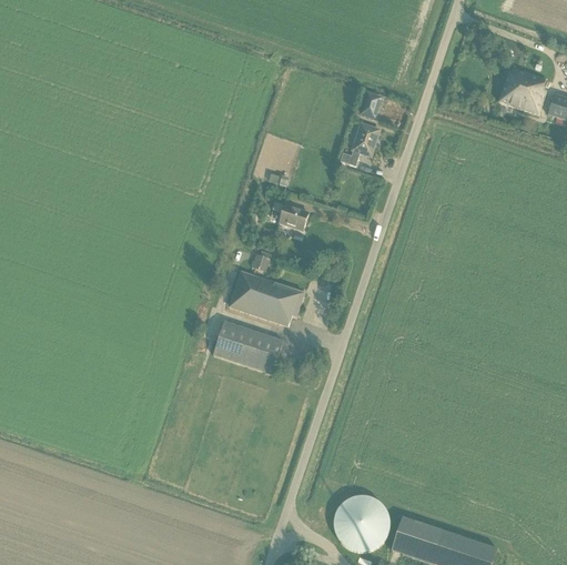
[(546,78),(509,66),(498,101),(539,114),(547,90),(543,88),(546,78)]
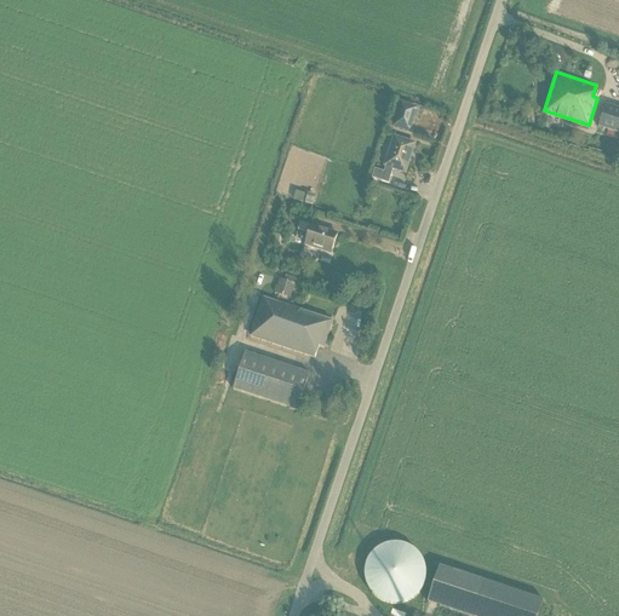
[(410,130),(418,105),(400,99),(391,124),(410,130)]
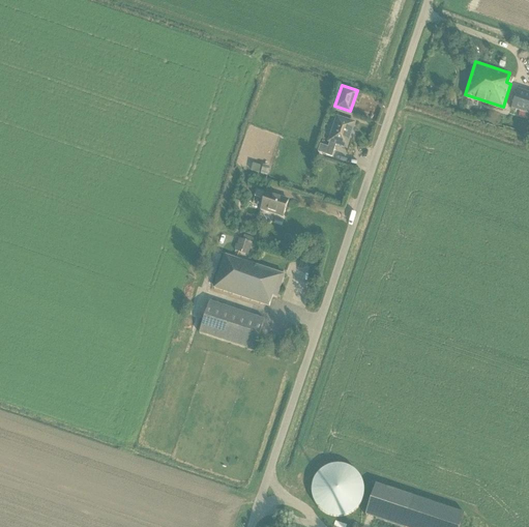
[(528,112),(528,89),(518,86),(510,106),(528,112)]
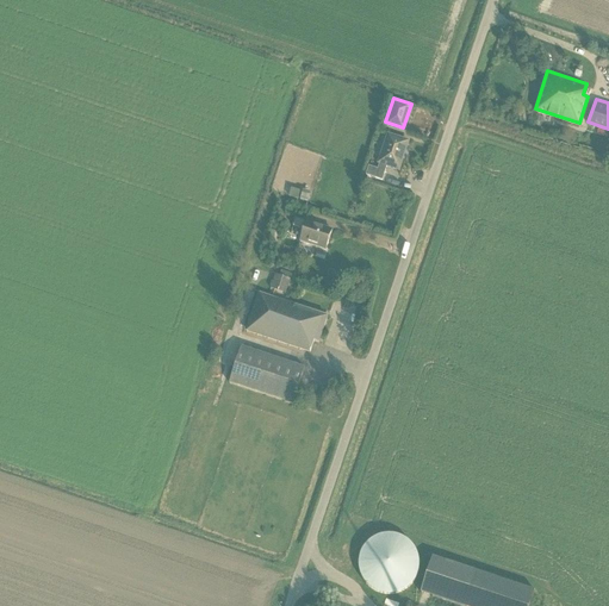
[(368,163),(365,172),(381,177),(386,162),(398,166),(408,138),(386,131),(377,160),(379,161),(377,166),(368,163)]
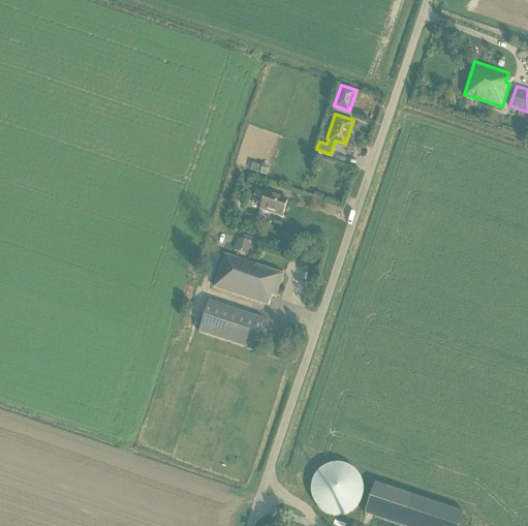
[(287,197),(266,189),(265,189),(256,187),(253,193),(262,196),(259,207),(282,214),(287,197)]
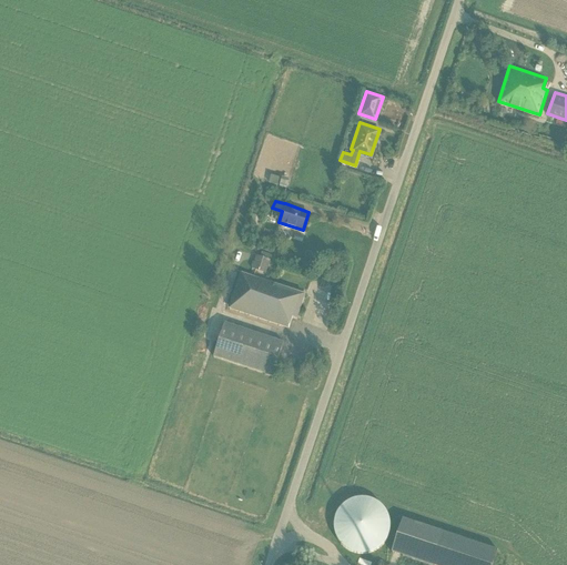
[(265,271),(270,258),(255,252),(252,265),(265,271)]
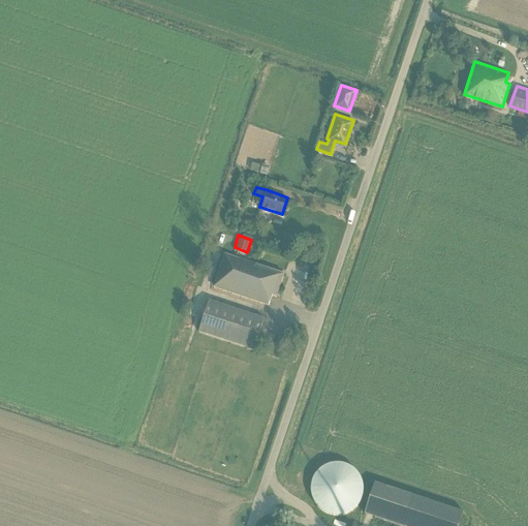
[(276,295),(284,272),(224,251),(213,285),(268,303),(272,294),(276,295)]
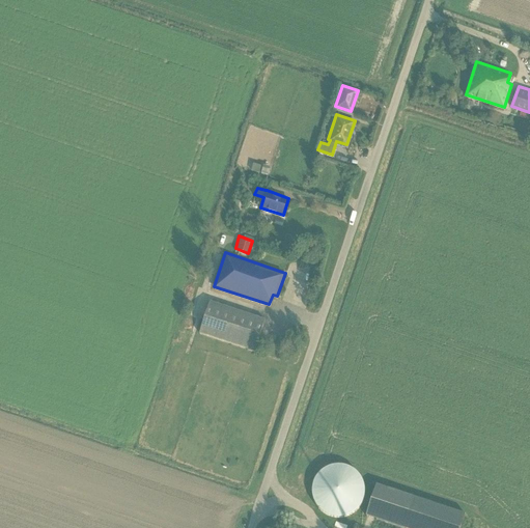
[(199,331),(254,350),(266,317),(210,299),(199,331)]
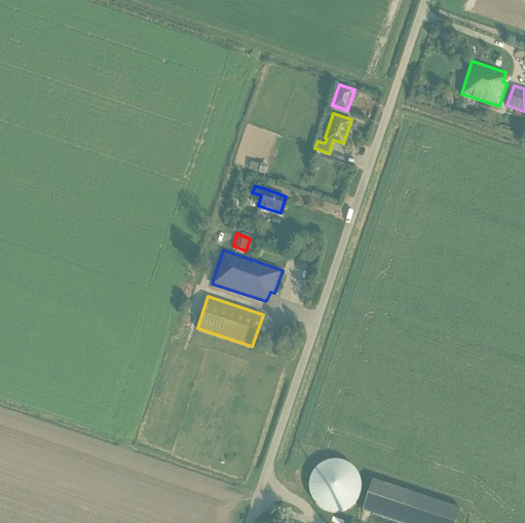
[(360,475),(359,473),(358,471),(355,469),(354,467),(352,464),(350,463),(348,462),(346,460),(344,460),(342,459),(340,458),(337,458),(335,458),(333,458),(331,458),(328,459),(326,459),(324,460),(322,461),(320,462),(319,464),(316,465),(315,468),(313,470),(312,471),(311,473),(310,475),(309,478),(309,480),(309,482),(308,484),(308,487),(309,489),(309,491),(310,493),(311,495),(312,497),(313,499),(314,501),(316,503),(317,505),(320,507),(322,508),(324,509),(326,510),(328,510),(331,511),(333,511),(335,511),(337,511),(339,511),(342,510),(344,510),(346,509),(348,508),(350,507),(351,505),(353,503),(354,501),(357,500),(358,498),(359,496),(360,494),(361,492),(361,490),(362,488),(362,485),(362,483),(361,481),(361,479),(360,477),(360,475)]
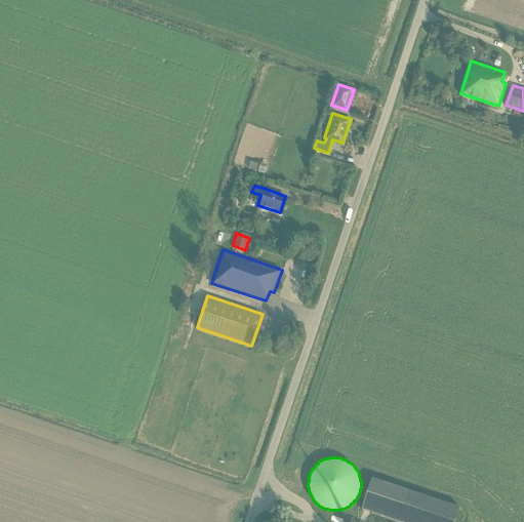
[(453,521),(459,506),(372,476),(362,508),(404,521),(453,521)]
